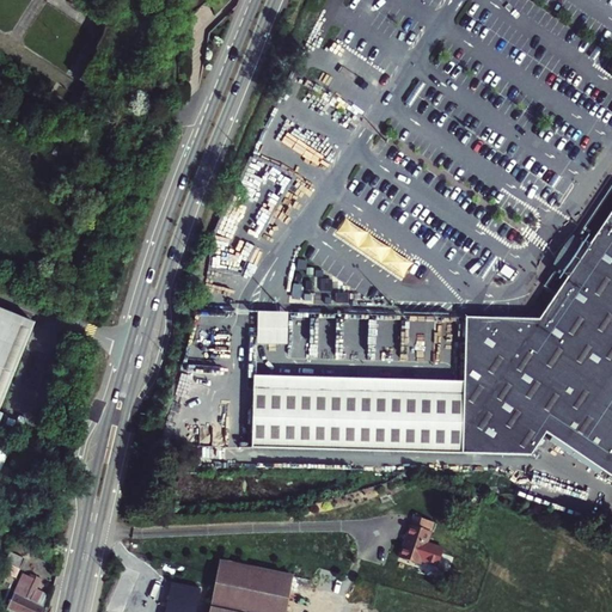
[(464,13),(457,24),(464,29),(471,17),(464,13)]
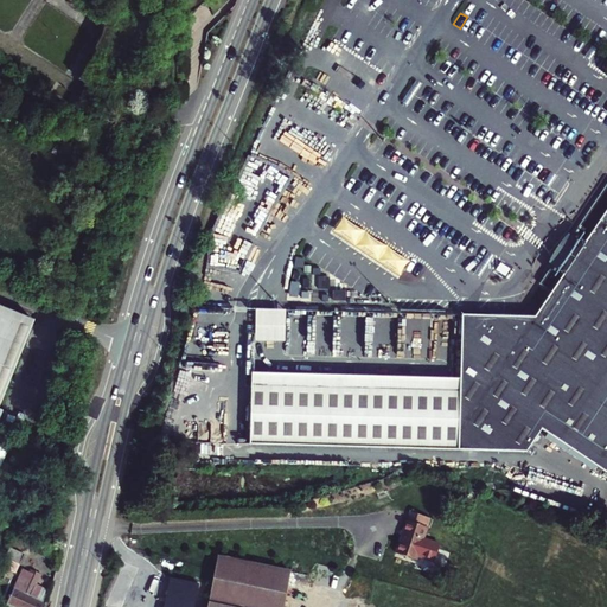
[(586,42),(579,52),(585,56),(592,46),(586,42)]
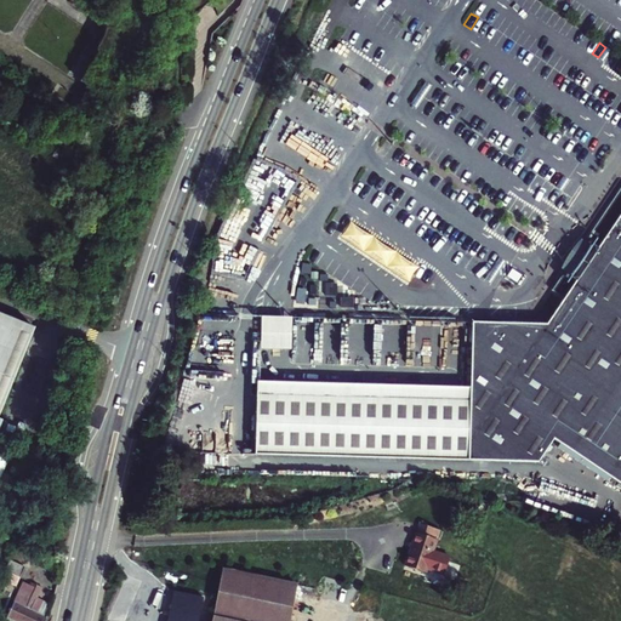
[(417,93),(410,104),(416,108),(423,98),(417,93)]
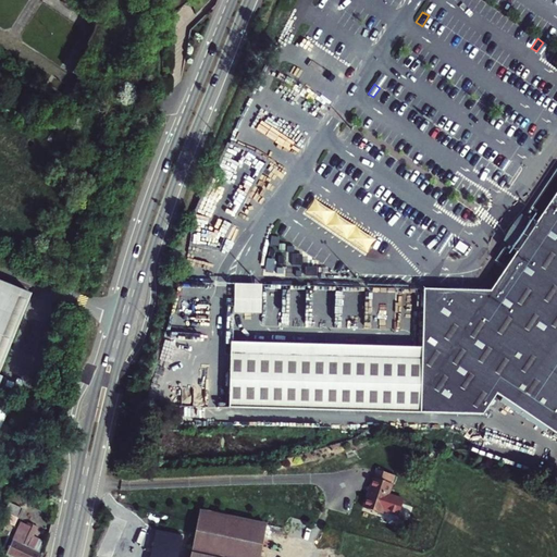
[(518,130),(511,139),(518,144),(524,134),(518,130)]
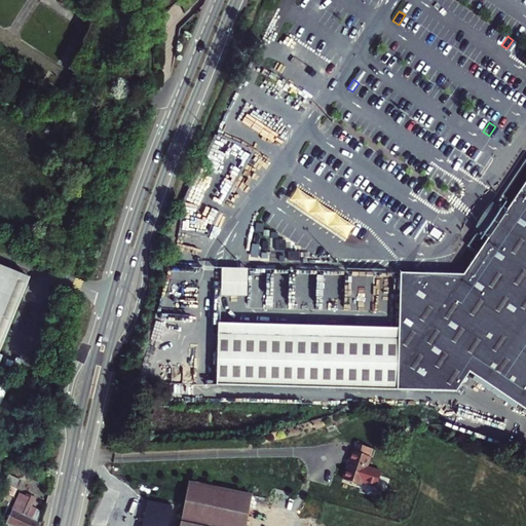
[(525,155),(519,166),(493,204),(491,202),(482,213),(476,222),(471,232),(474,234),(464,248),(475,255),(460,276),(453,275),(422,274),(422,272),(401,271),(401,274),(398,274),(397,328),(214,322),(213,384),(455,391),(467,373),(525,411),(525,155)]
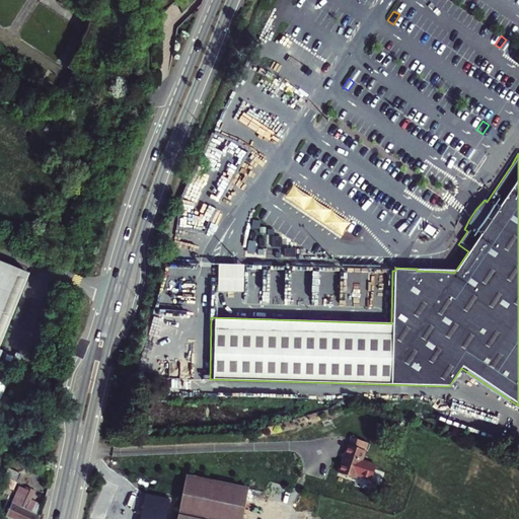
[(418,216),(405,234),(412,238),(423,220),(418,216)]
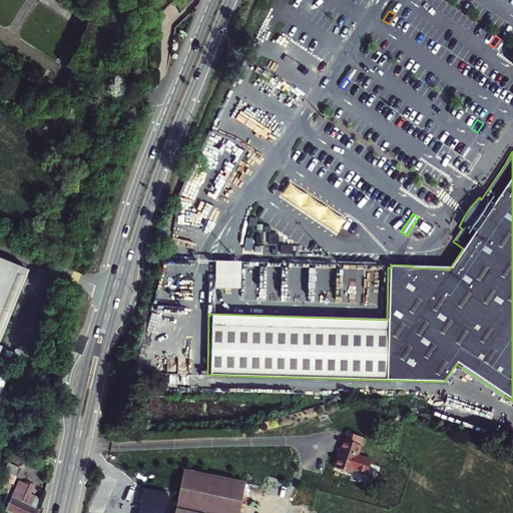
[(0,342),(29,272),(0,259),(0,342)]
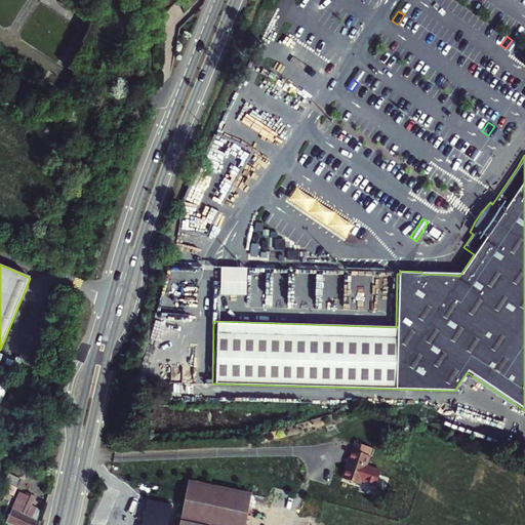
[(246,297),(247,270),(220,270),(220,297),(246,297)]
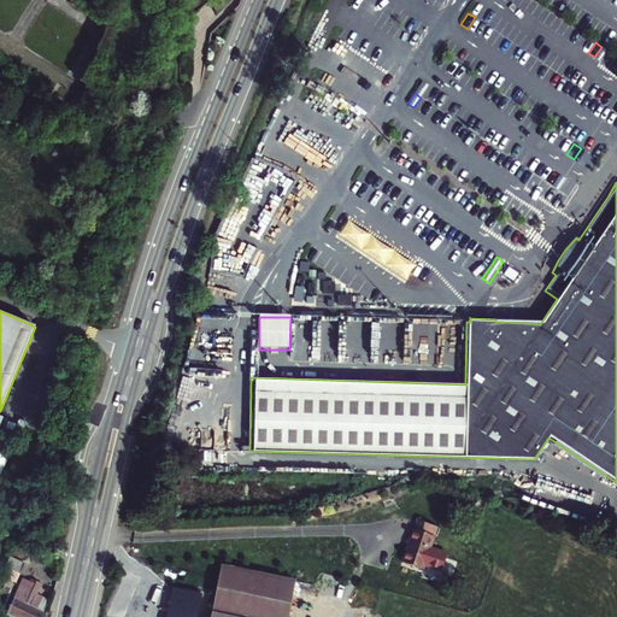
[(439,527),(417,519),(415,529),(413,529),(403,560),(424,568),(439,527)]
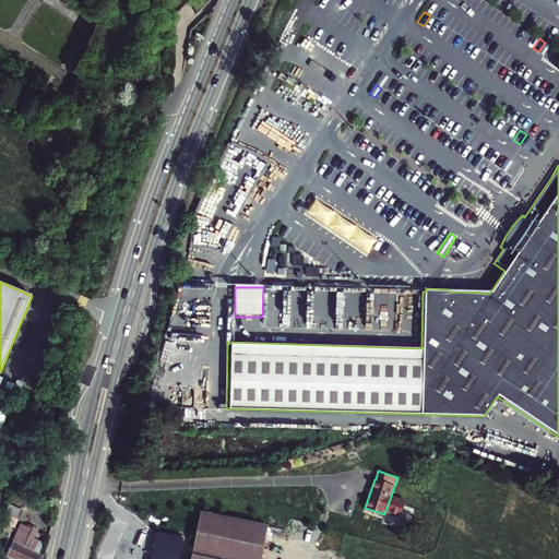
[(23,510),(9,503),(4,513),(18,520),(23,510)]
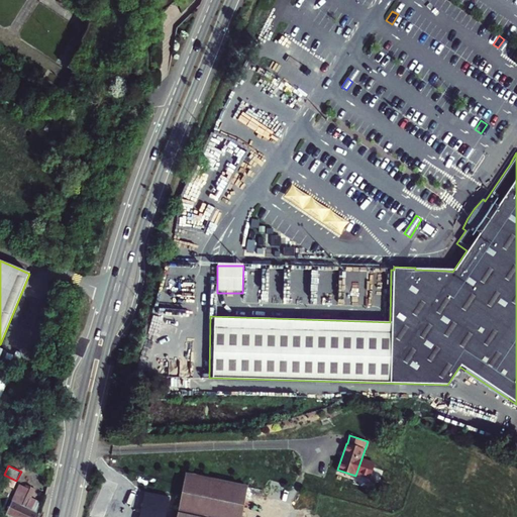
[(239,516),(246,484),(184,472),(176,516),(239,516)]
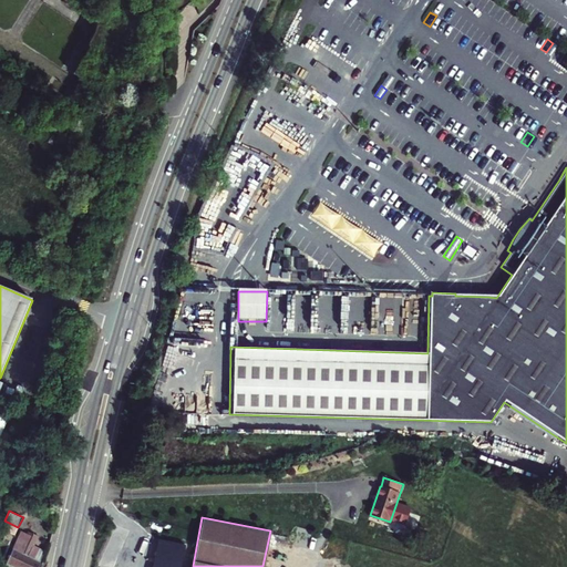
[(26,538),(20,536),(7,564),(12,566),(41,566),(43,563),(35,558),(40,548),(33,545),(38,536),(29,532),(26,538)]
